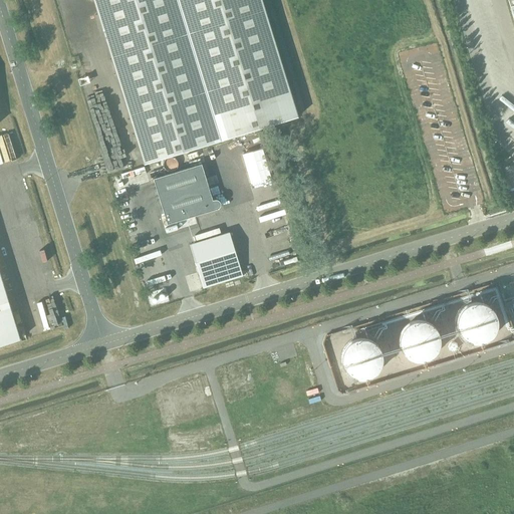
[(298,116),(261,0),(93,0),(145,164),(298,116)]
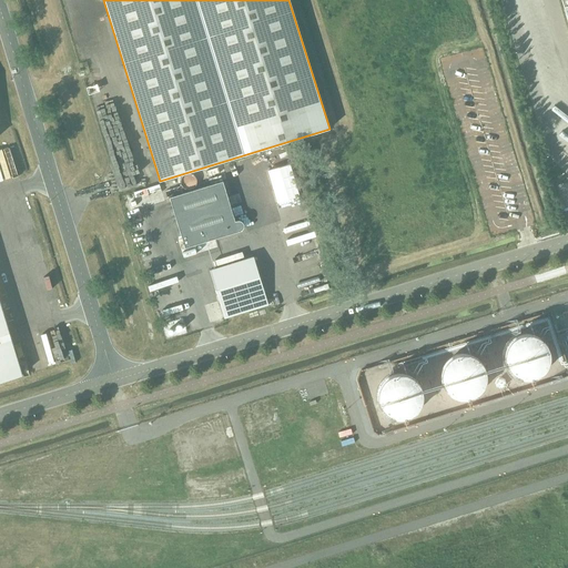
[(196,184),(198,183),(198,182),(198,181),(198,180),(196,179),(196,178),(195,176),(195,175),(193,174),(192,173),(191,173),(189,173),(188,173),(185,173),(184,174),(182,175),(182,176),(181,178),(181,179),(181,180),(180,181),(180,182),(181,183),(181,184),(181,185),(182,186),(183,188),(184,189),(185,189),(188,190),(189,190),(190,190),(191,190),(193,189),(194,188),(195,186),(196,185),(196,184)]
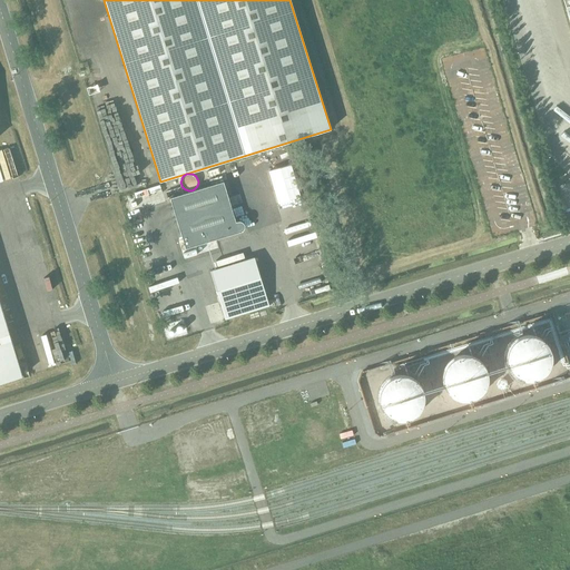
[(236,222),(224,182),(170,198),(186,248),(241,232),(242,232),(243,231),(244,229),(244,228),(245,227),(245,226),(244,225),(244,224),(244,223),(243,223),(242,222),(241,220),(239,220),(238,220),(238,222),(237,222),(236,222)]
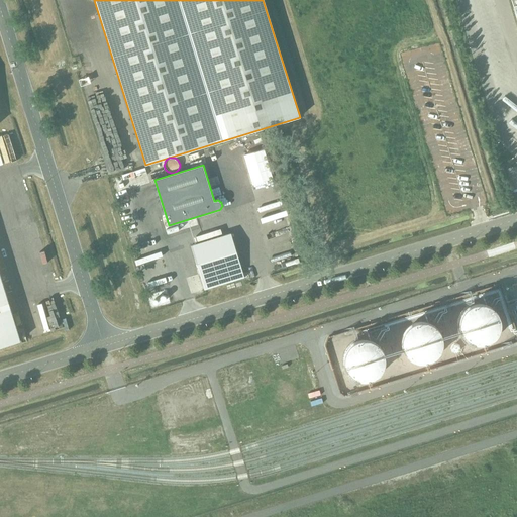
[(244,278),(230,233),(191,245),(204,290),(244,278)]
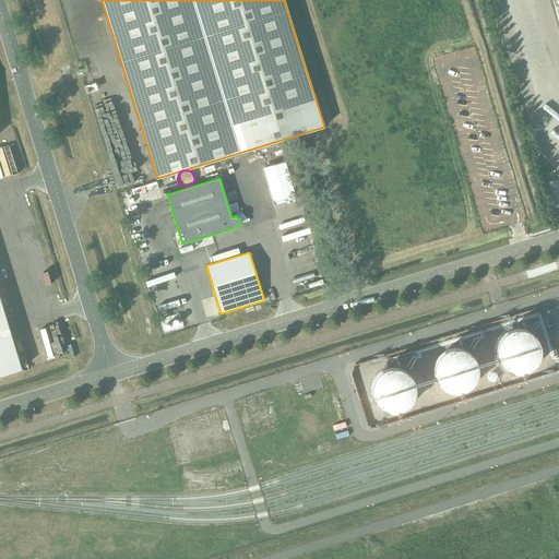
[(0,375),(22,369),(0,298),(0,375)]
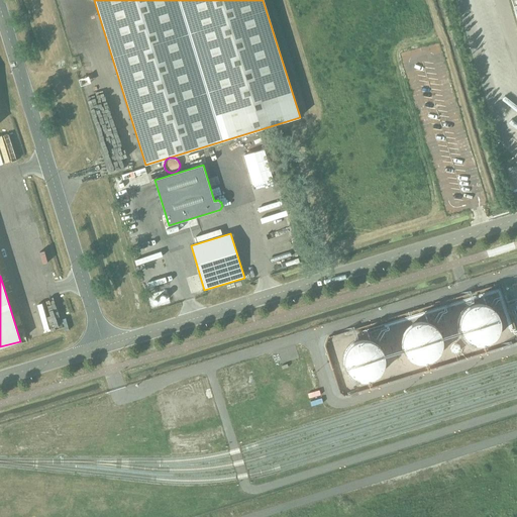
[(459,320),(459,323),(459,326),(459,328),(460,331),(461,334),(463,336),(466,338),(468,340),(470,341),(473,342),(475,343),(478,344),(481,344),(484,343),(486,343),(489,341),(491,340),(494,338),(496,336),(497,334),(498,331),(499,329),(500,326),(500,323),(500,320),(499,318),(498,315),(497,312),(495,310),(493,308),(491,307),(488,305),(485,304),(483,304),(480,303),(477,304),(474,304),(472,305),(469,306),(467,308),(464,310),(462,312),(461,315),(460,317),(459,320)]
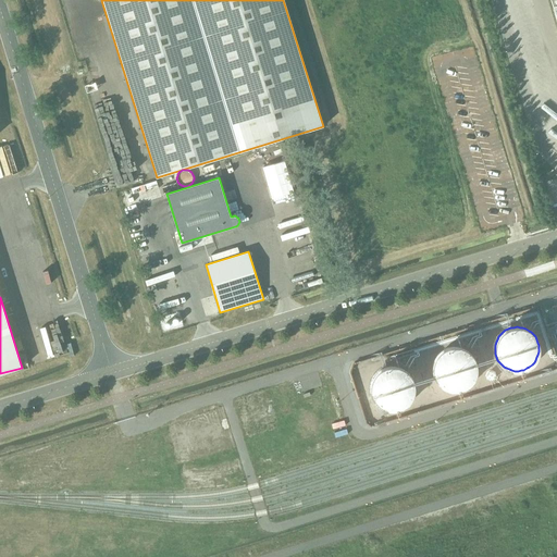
[(433,364),(432,368),(432,370),(433,373),(434,376),(435,379),(437,382),(438,384),(442,386),(444,387),(446,388),(449,390),(453,391),(456,391),(459,390),(461,388),(465,387),(467,386),(469,384),(471,382),(473,380),(474,376),(475,374),(477,371),(477,368),(475,364),(475,361),(474,359),(472,356),(471,354),(469,351),(466,349),(463,348),(460,347),(457,347),(455,346),(452,346),(448,347),(445,348),(443,349),(441,351),(438,354),(436,356),(434,358),(433,361),(433,364)]
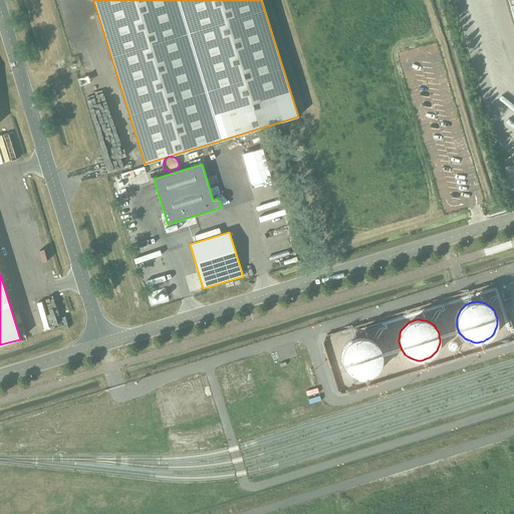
[(341,354),(341,356),(341,359),(342,362),(342,365),(344,367),(345,370),(347,372),(349,373),(352,375),(354,376),(357,377),(360,377),(362,377),(365,377),(368,376),(371,375),(373,374),(375,372),(377,370),(379,368),(380,365),(381,362),(381,360),(381,357),(381,354),(380,351),(379,349),(378,346),(376,344),(374,342),(372,340),(370,339),(367,338),(364,337),(361,337),(359,337),(356,338),(353,339),(351,340),(348,342),(346,344),(345,346),(343,348),(342,351),(341,354)]
